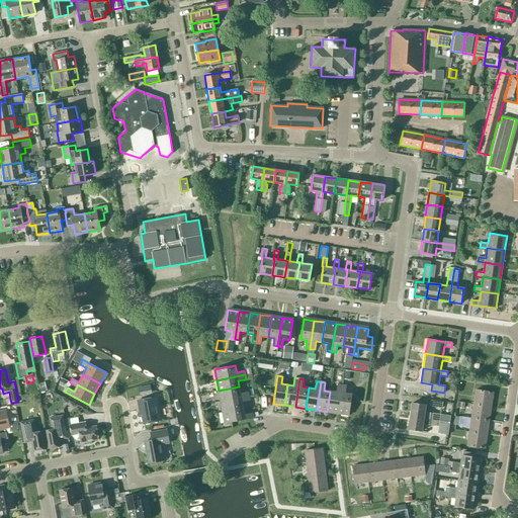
[(338,384),(336,392),(330,392),(327,412),(338,413),(342,384),(338,384)]
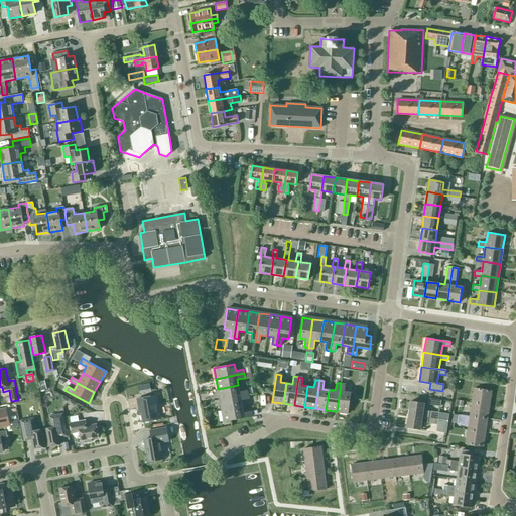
[(344,392),(345,384),(341,383),(337,411),(348,413),(351,393),(344,392)]
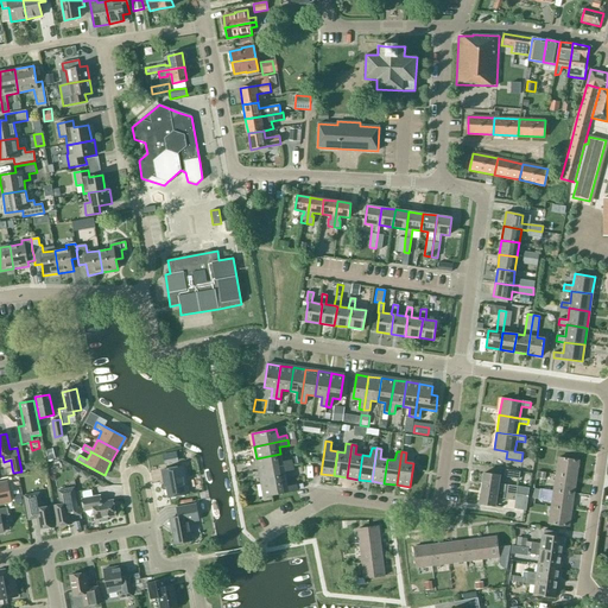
[(283,462),(280,454),(257,458),(259,472),(292,466),(292,464),(291,461),(291,460),(283,462)]
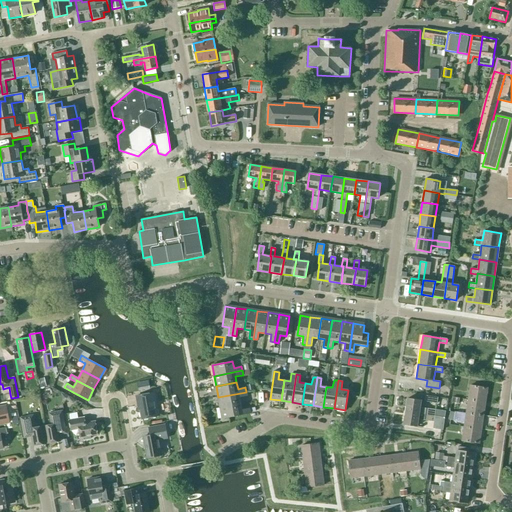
[(487,388),(470,385),(468,399),(485,402),(487,388)]
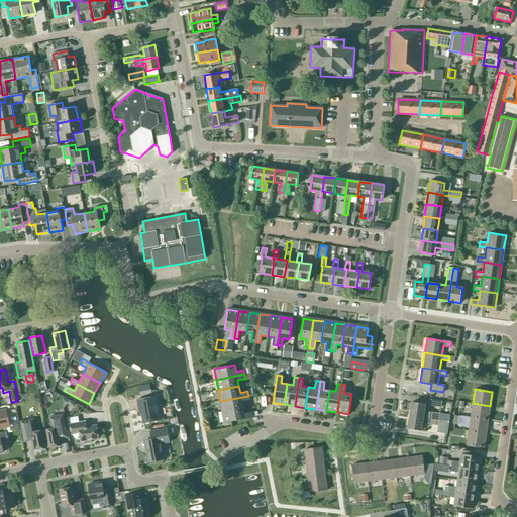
[(62,396),(61,397),(63,407),(67,403),(71,401),(62,396)]
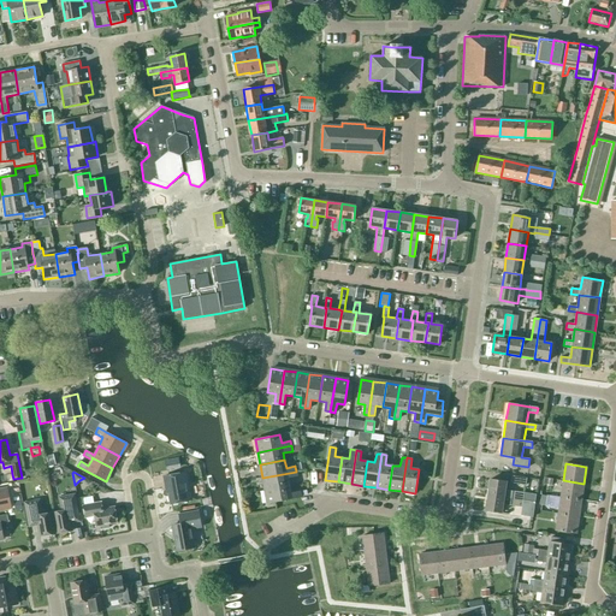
[(288,478),(297,477),(296,472),(262,478),(265,491),(289,486),(288,478)]
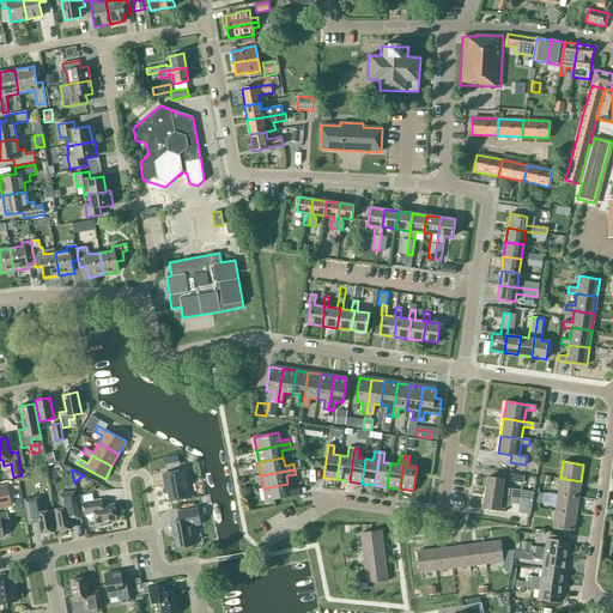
[(167,484),(169,502),(188,498),(184,480),(187,479),(184,471),(163,474),(164,484),(167,484)]
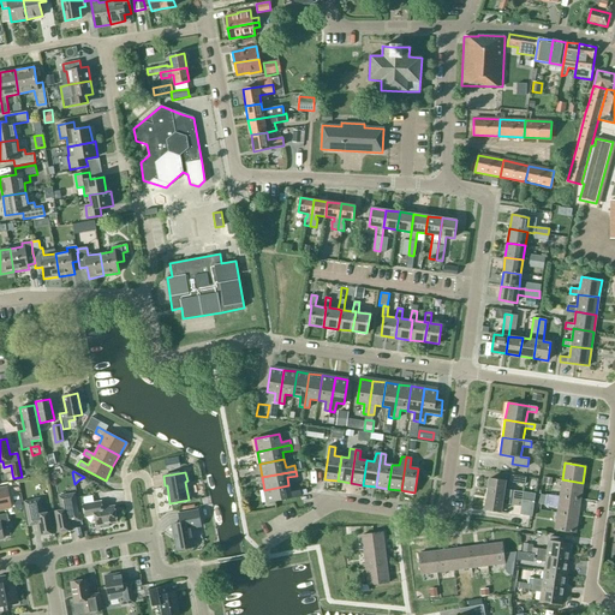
[(489,478),(487,494),(523,500),(524,493),(505,489),(506,481),(489,478)]
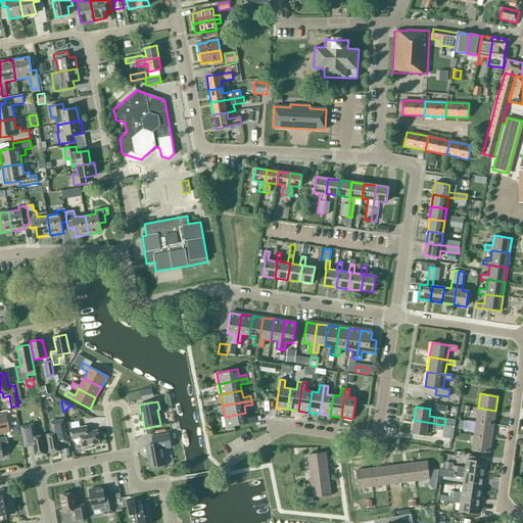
[(493,425),(495,411),(478,408),(476,422),(493,425)]
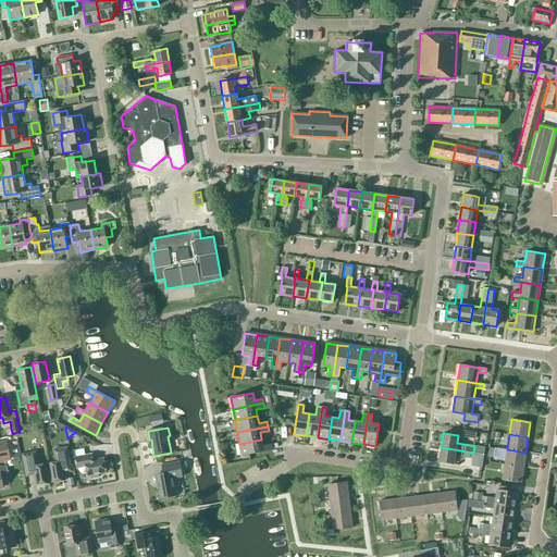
[(271,444),(263,446),(261,440),(239,444),(242,455),(272,449),(271,444)]
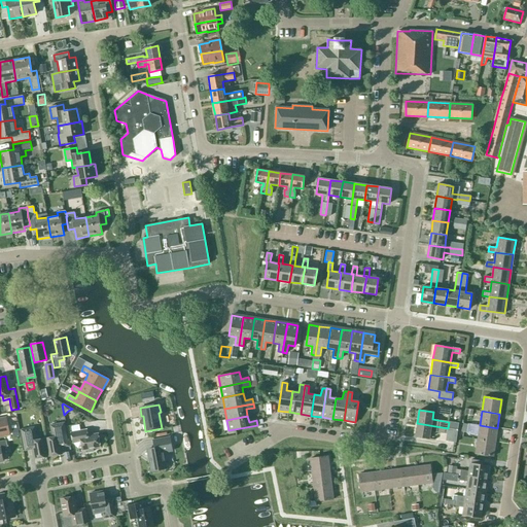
[(0,435),(9,434),(5,419),(0,419),(0,435)]
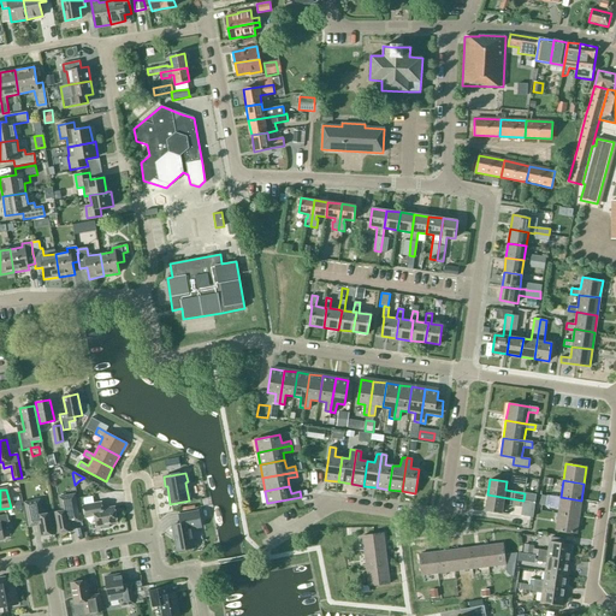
[(57,533),(72,531),(71,523),(80,521),(75,495),(59,497),(61,511),(53,513),(57,533)]
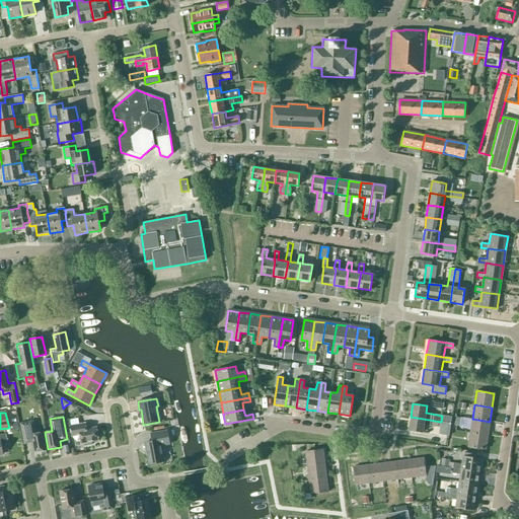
[(441,422),(411,417),(409,430),(423,432),(424,425),(440,428),(439,434),(449,436),(450,423),(441,422)]
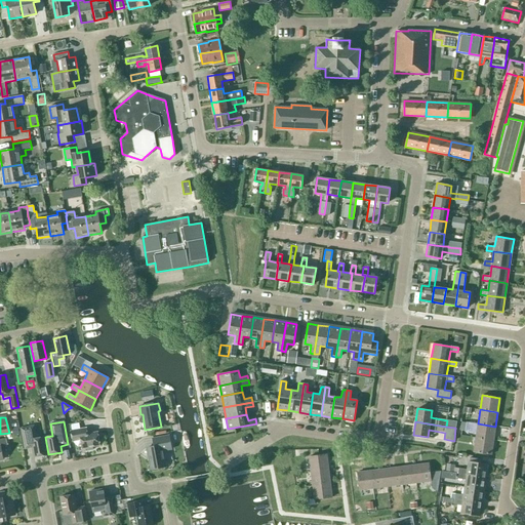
[(493,440),(495,427),(478,423),(476,438),(493,440)]
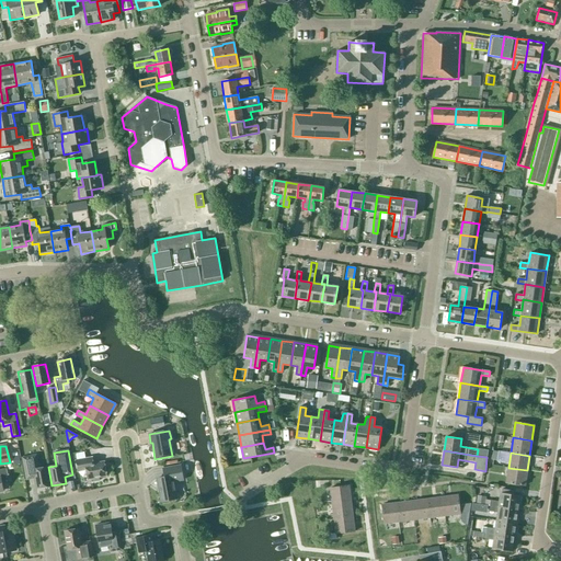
[(36,455),(22,458),(26,481),(34,479),(36,489),(50,487),(47,467),(38,468),(36,455)]
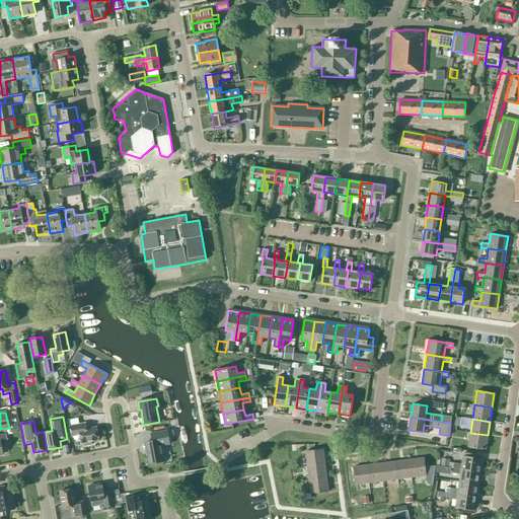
[(70,426),(72,437),(80,436),(81,446),(91,445),(90,442),(99,440),(96,427),(87,429),(86,423),(70,426)]
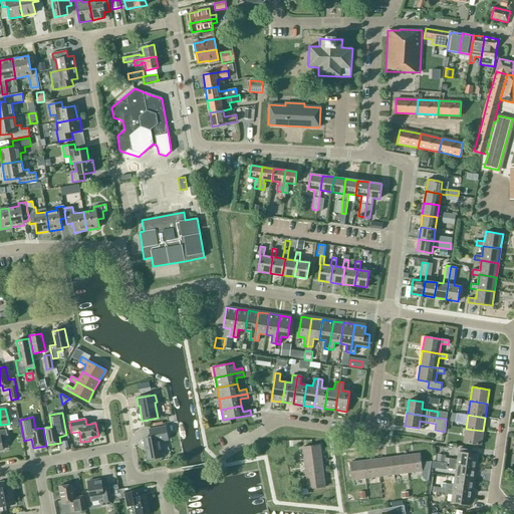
[(162,457),(159,441),(168,440),(166,427),(150,430),(151,437),(144,439),(148,460),(162,457)]
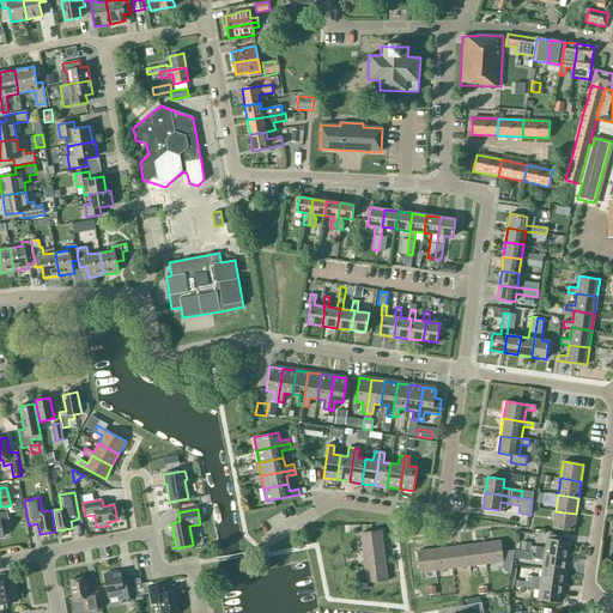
[(0,536),(4,536),(1,526),(10,525),(7,511),(0,513),(0,536)]
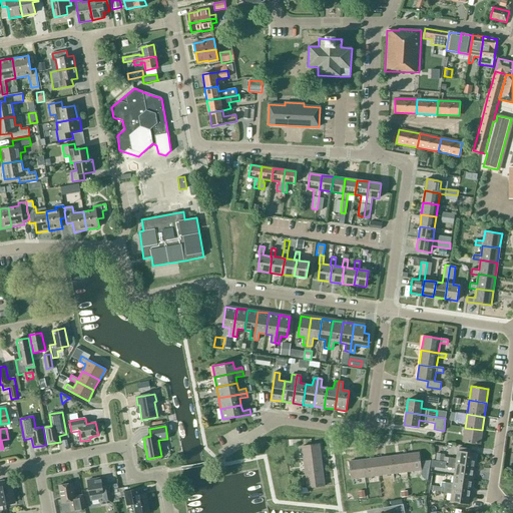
[(480,444),(482,430),(465,428),(463,442),(480,444)]
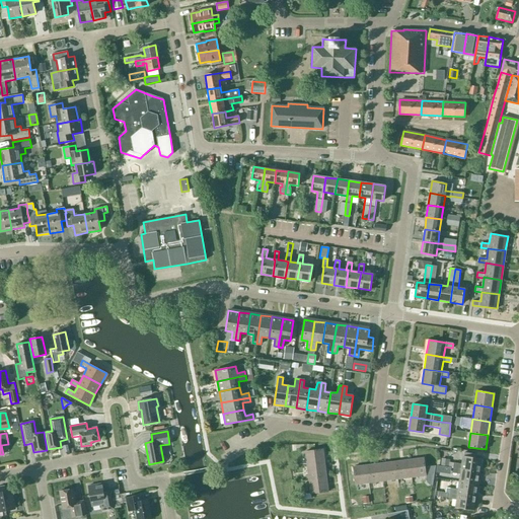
[(305,451),(307,465),(324,463),(322,449),(305,451)]
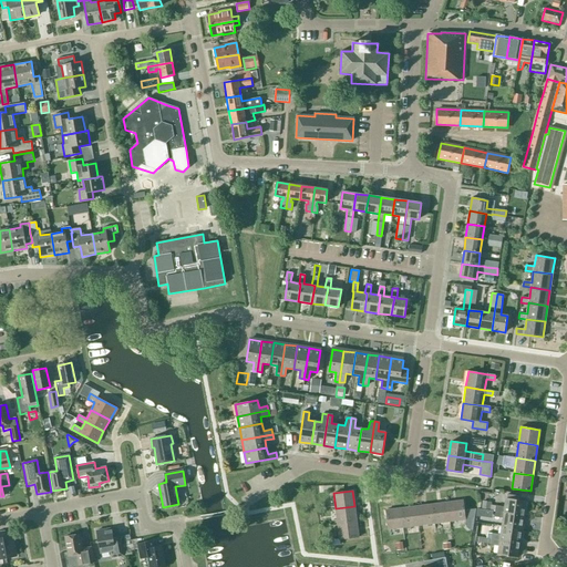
[(505,507),(496,506),(495,512),(524,515),(526,502),(506,498),(505,507)]
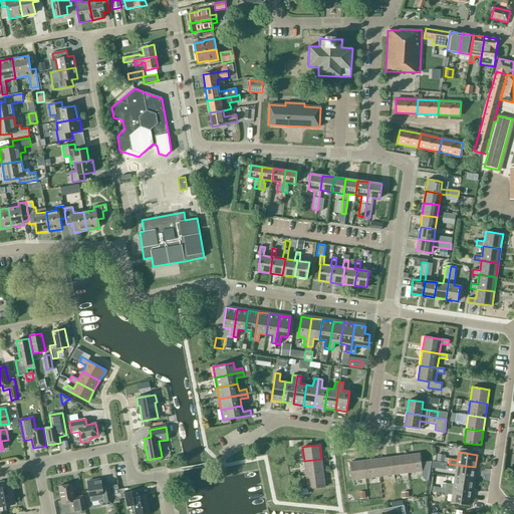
[(420,454),(406,455),(408,473),(422,471),(420,454)]
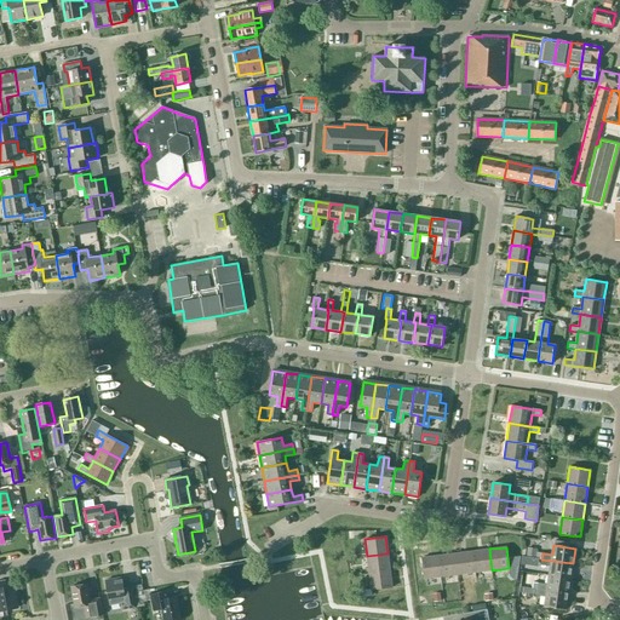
[(492,570),(489,549),(472,551),(475,573),(492,570)]
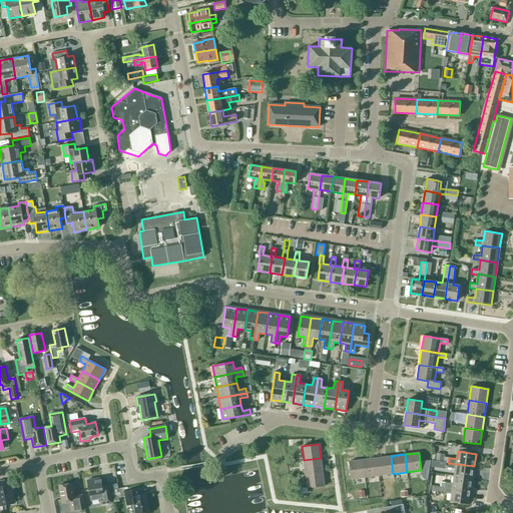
[(391,456),(377,458),(379,475),(393,474),(391,456)]
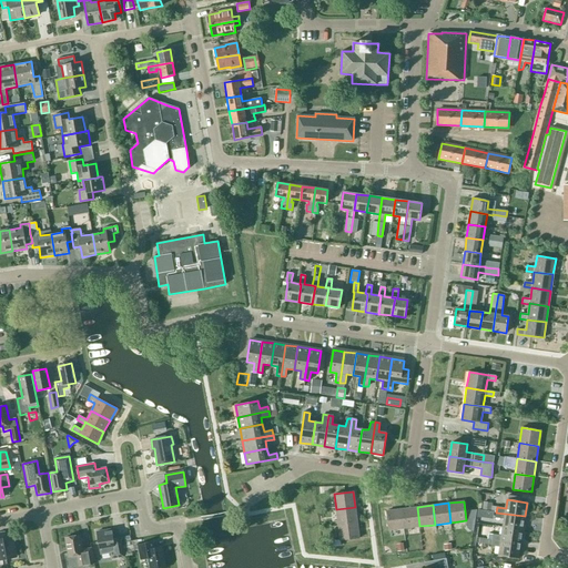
[(357,523),(355,507),(336,509),(338,525),(357,523)]
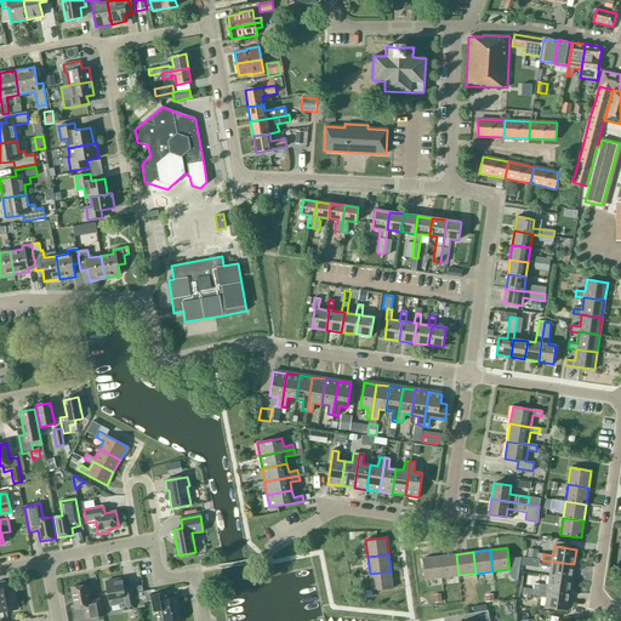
[(459,575),(456,554),(439,557),(442,577),(459,575)]
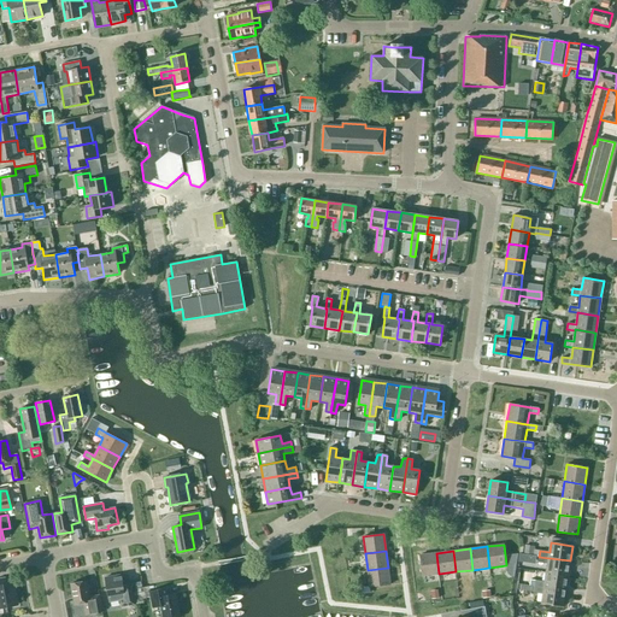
[(419,556),(423,576),(439,574),(436,553),(419,556)]
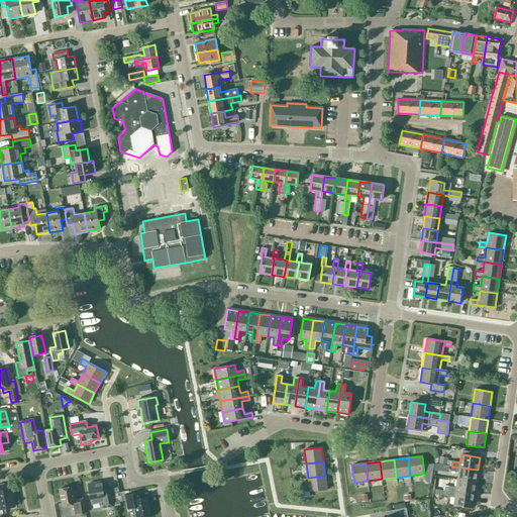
[(433,463),(424,466),(425,473),(432,472),(433,463)]
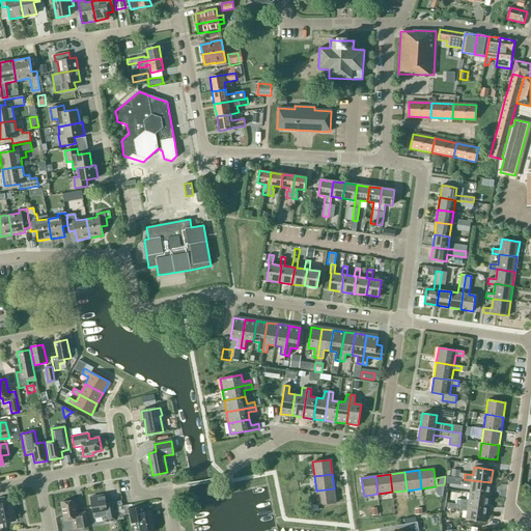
[(488,496),(491,482),(464,479),(463,483),(471,485),(470,493),(488,496)]
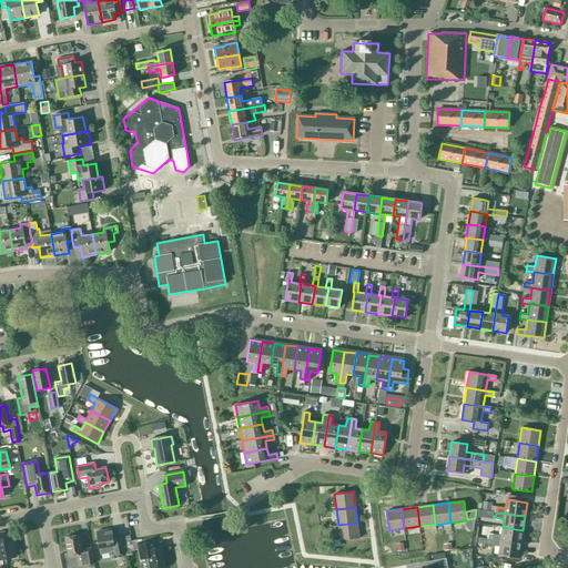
[(340,540),(359,538),(357,523),(338,525),(340,540)]
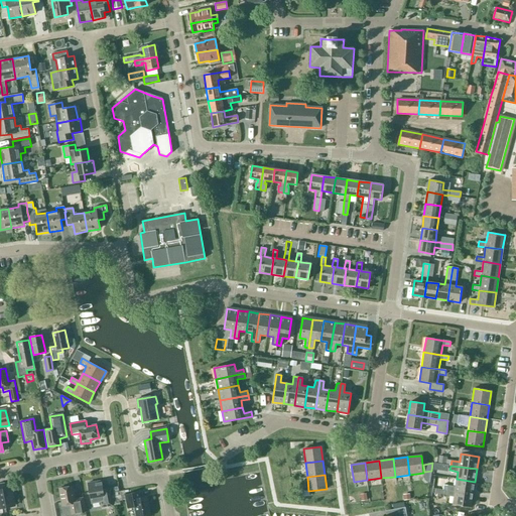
[(456,487),(447,486),(443,485),(442,490),(446,490),(473,494),(475,482),(457,479),(456,487)]
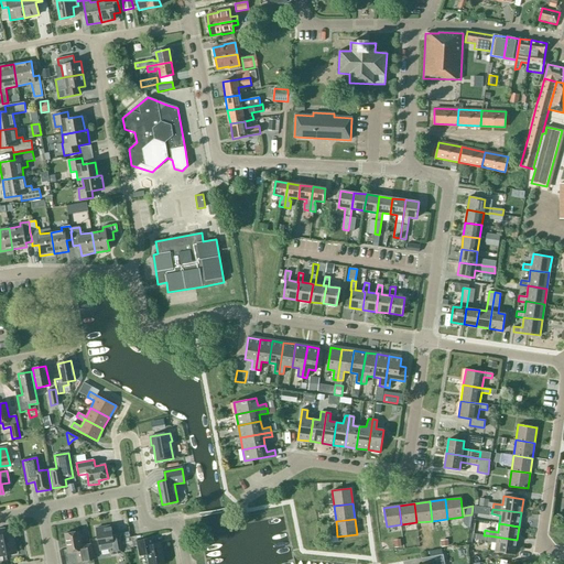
[(112,539),(112,535),(115,535),(112,525),(96,528),(99,550),(109,549),(110,555),(123,553),(120,537),(112,539)]
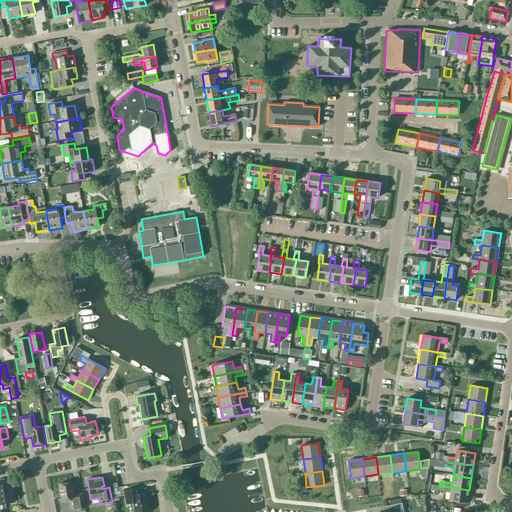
[(0,481),(0,502),(3,504),(14,502),(12,488),(7,485),(5,485),(4,481),(0,481)]
